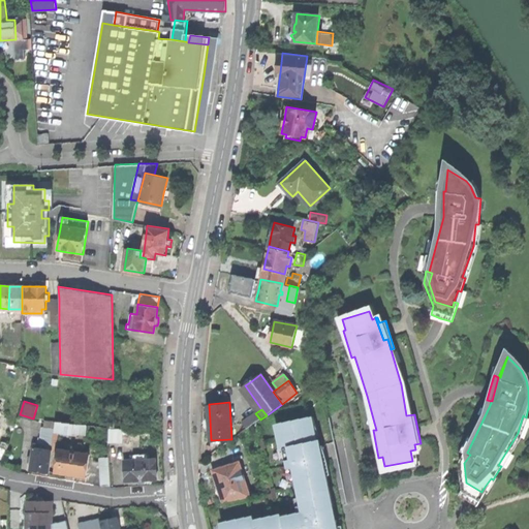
[(251,427),(260,419),(255,413),(246,421),(251,427)]
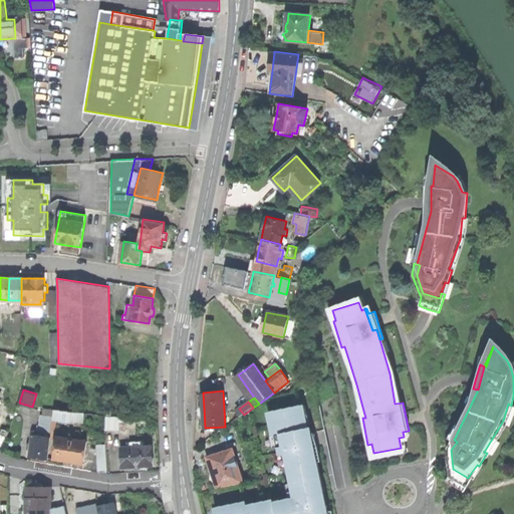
[(245,502),(215,509),(215,513),(326,513),(322,488),(316,459),(309,435),(300,409),(288,411),(287,408),(268,412),(273,435),(274,435),(279,455),(283,454),(291,492),(288,493),(289,497),(246,506),(245,502)]
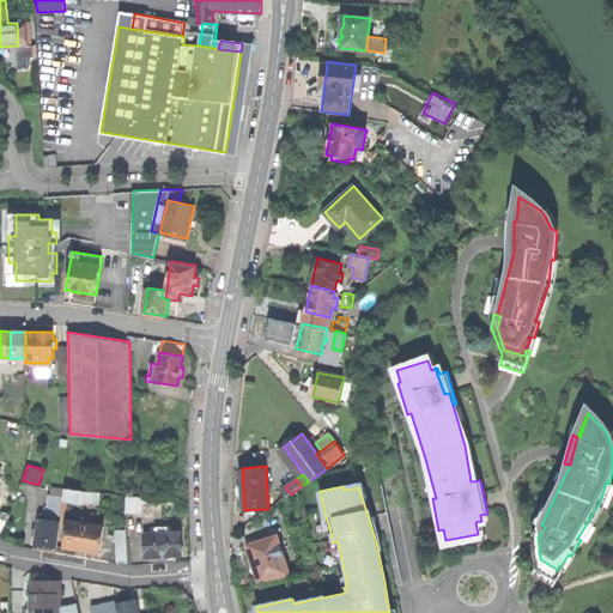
[(64,487),(62,501),(85,503),(85,501),(99,502),(101,492),(64,487)]
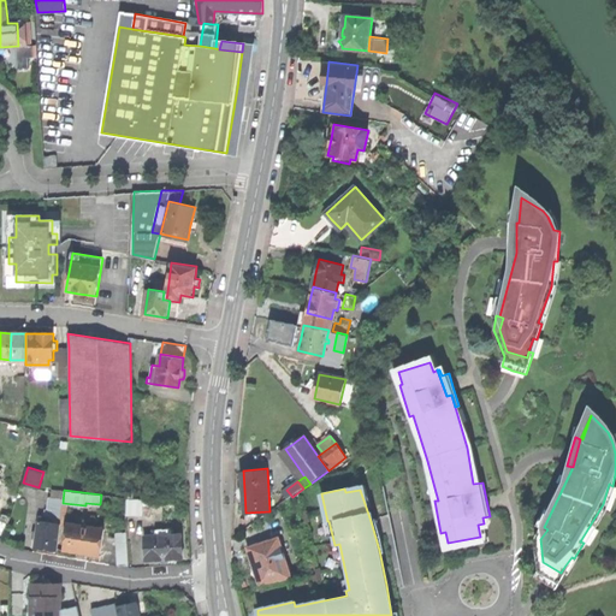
[(128,499),(128,514),(143,514),(143,499),(128,499)]
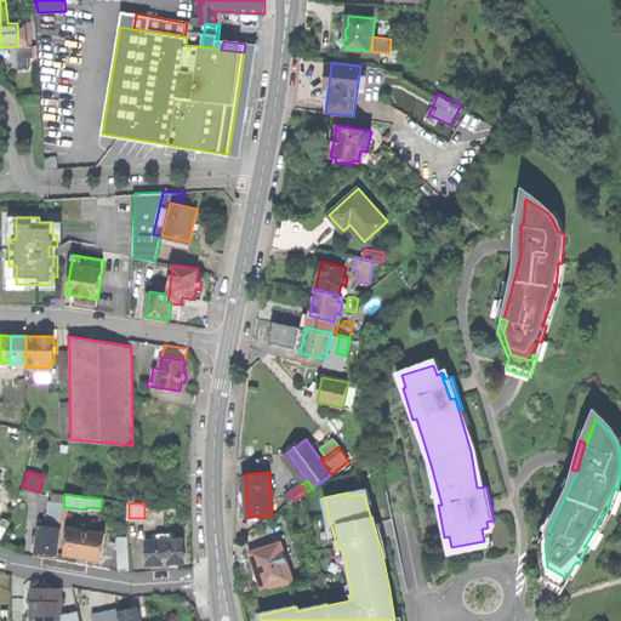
[(0,519),(0,534),(5,536),(10,520),(1,518),(0,519)]
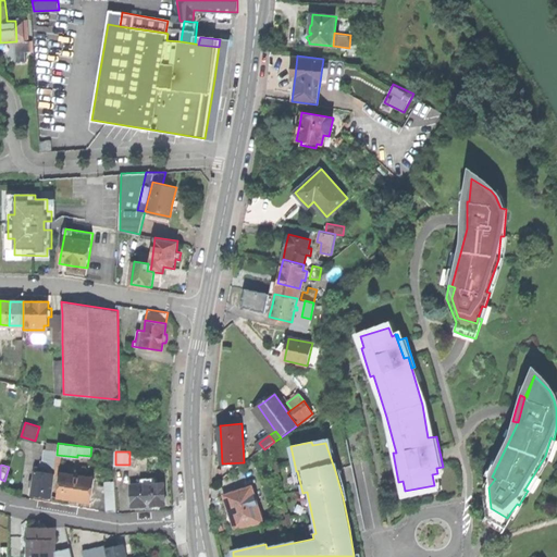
[(41,495),(51,497),(52,495),(53,486),(54,473),(49,473),(44,472),(34,471),(33,480),(32,486),(31,494),(41,495)]
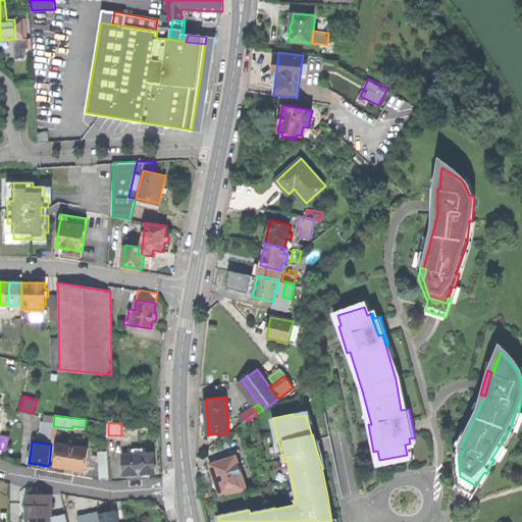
[(55,456),(54,464),(69,466),(86,468),(89,446),(57,441),(55,456)]
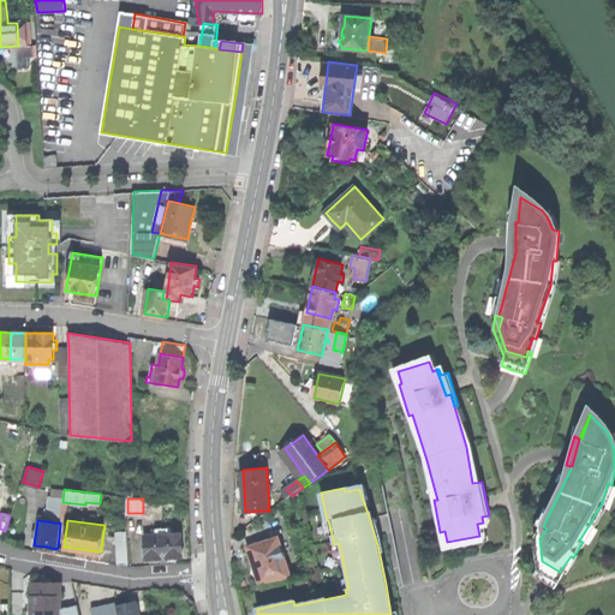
[(567,568),(563,566),(560,572),(542,561),(539,538),(547,529),(543,526),(542,525),(535,537),(538,567),(533,574),(544,581),(555,587),(567,568)]
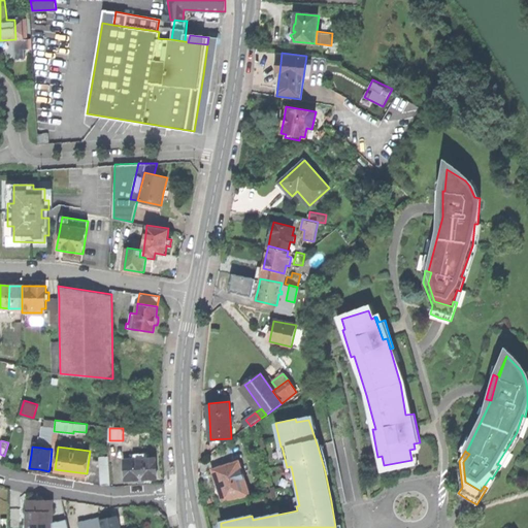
[(124,459),(126,480),(157,477),(156,467),(155,457),(149,458),(133,459),(124,459)]
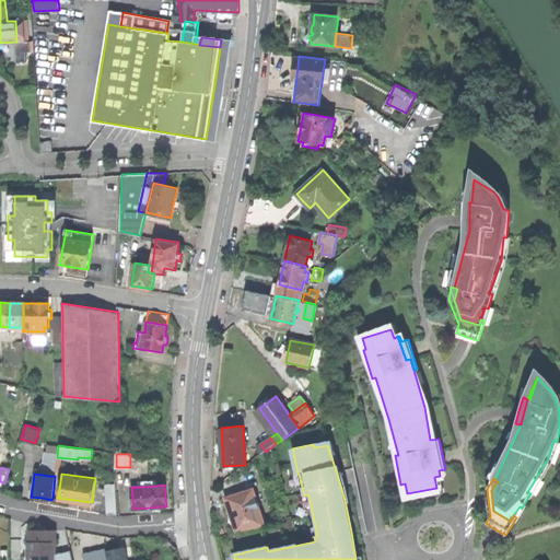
[(254,489),(243,492),(253,523),(255,528),(266,525),(254,489)]
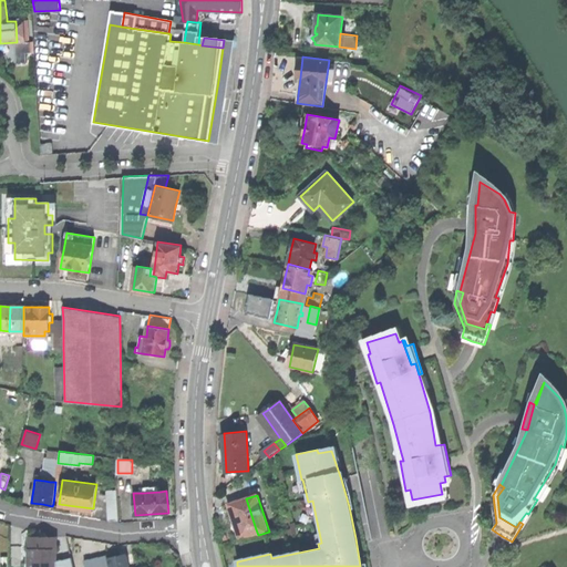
[(234,519),(238,535),(256,529),(246,498),(228,504),(234,519)]
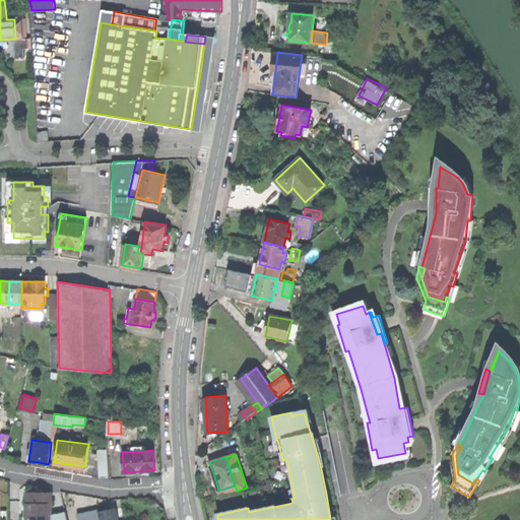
[(100,459),(101,476),(109,475),(108,458),(100,459)]
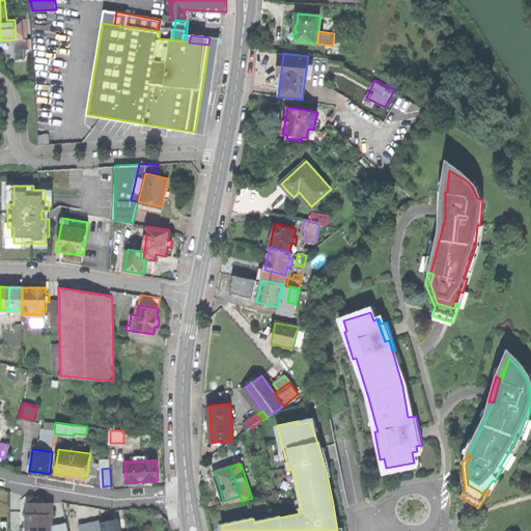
[(264,482),(268,496),(273,494),(271,481),(264,482)]
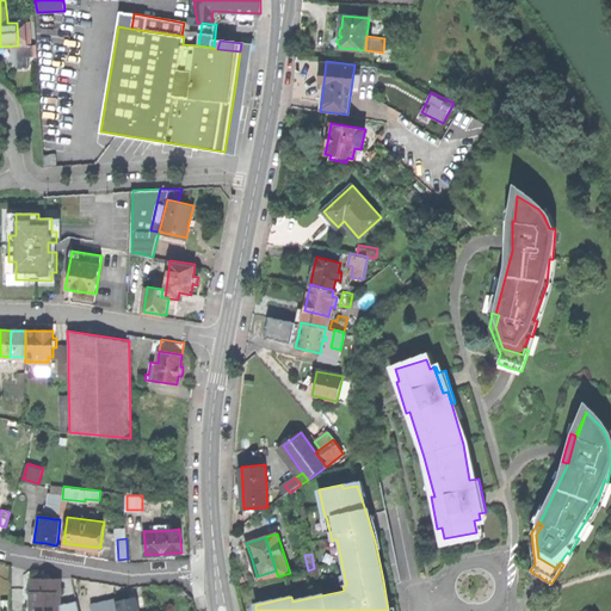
[(47,578),(34,578),(34,597),(30,597),(30,610),(60,610),(61,578),(47,578)]
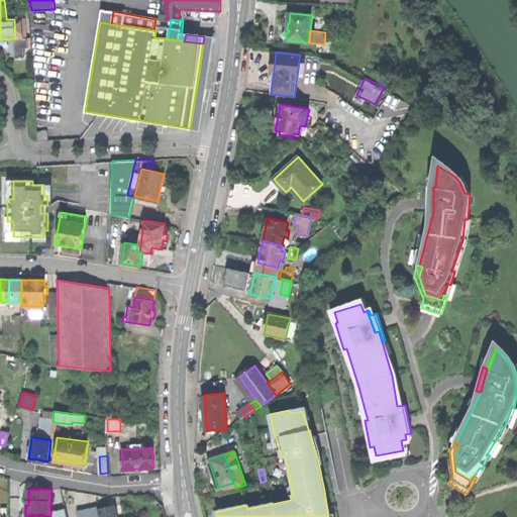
[(100,516),(99,508),(98,505),(77,510),(78,516),(100,516)]
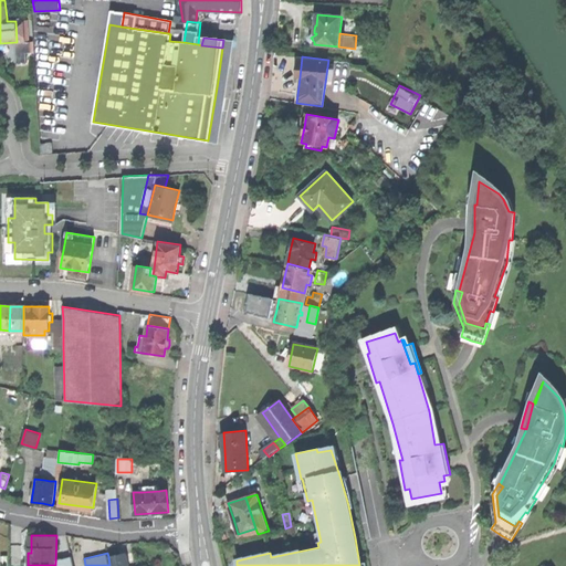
[(128,565),(125,553),(116,554),(108,556),(109,565),(128,565)]
